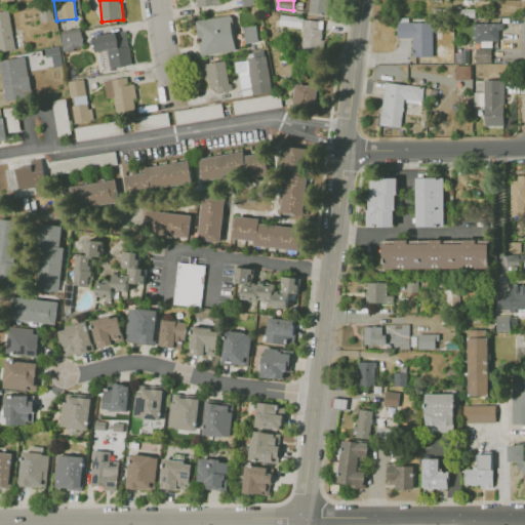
[(311,0),(310,12),(329,14),(330,0),(311,0)]
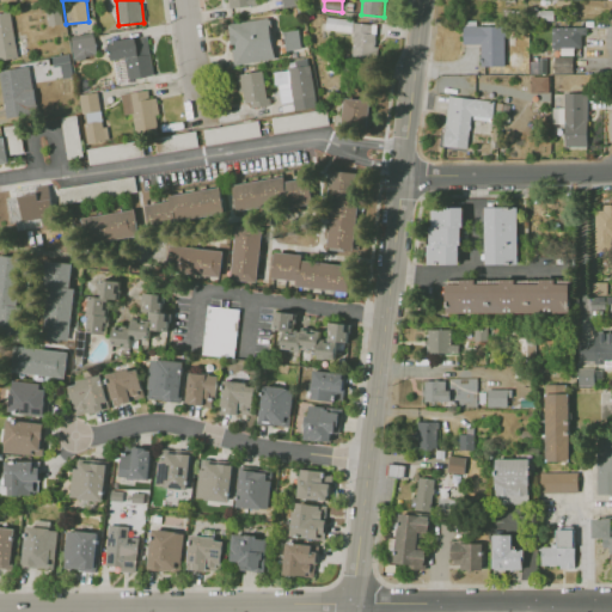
[(0,13),(0,60),(19,59),(11,12),(0,13)]
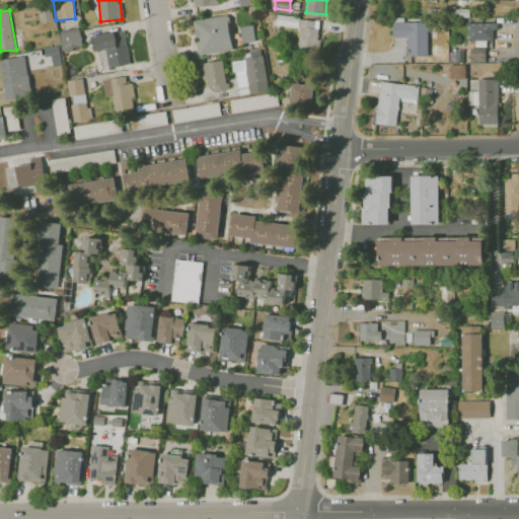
[(193,21),(227,15),(233,50),(199,56),(193,21)]
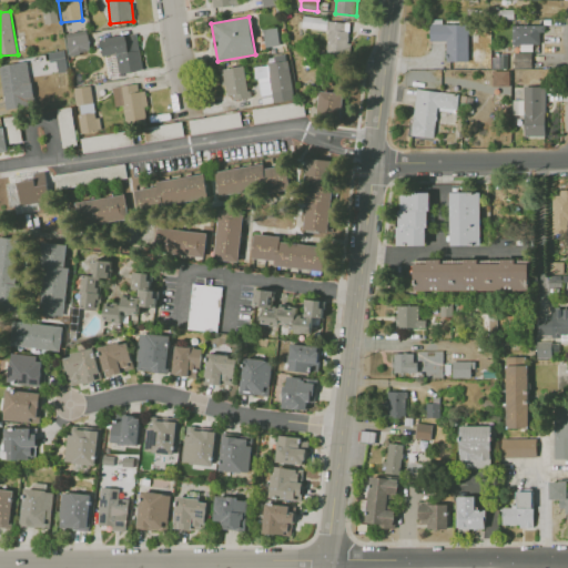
[(304,17),(351,20),(348,43),(352,43),(350,59),(326,56),(330,30),(304,28),(304,17)]
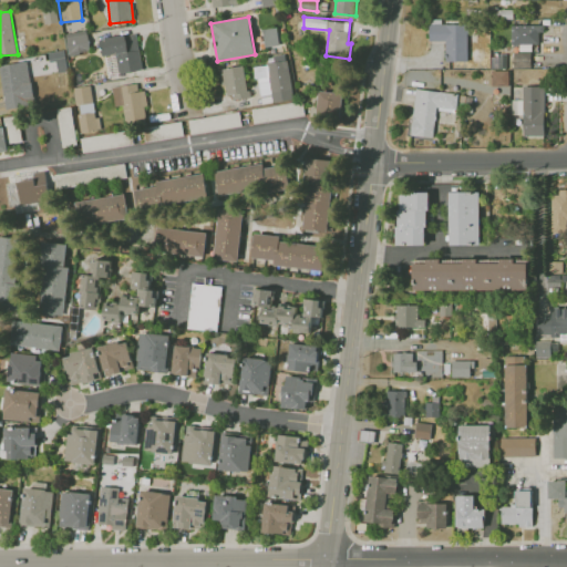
[(467,61),(467,24),(429,23),(429,41),(445,41),(445,61),(467,61)]
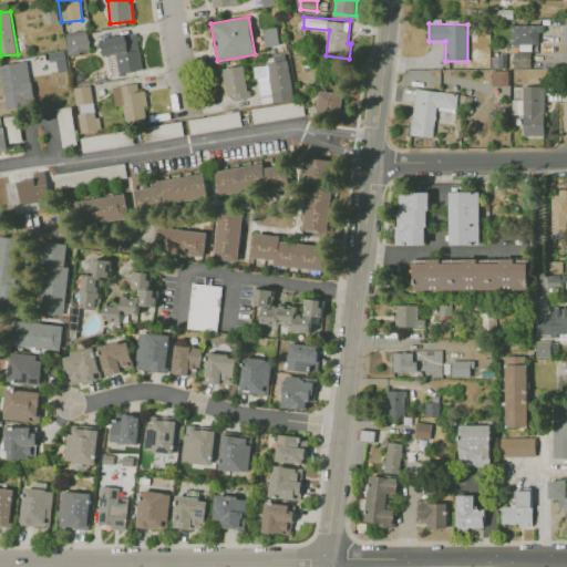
[(544,26),(512,24),(511,43),(538,44),(539,32),(543,33),(544,26)]
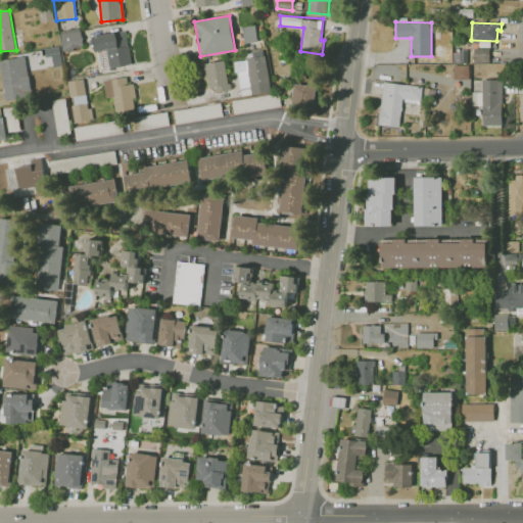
[(92,38),(126,31),(133,64),(109,69),(106,50),(95,52),(92,38)]
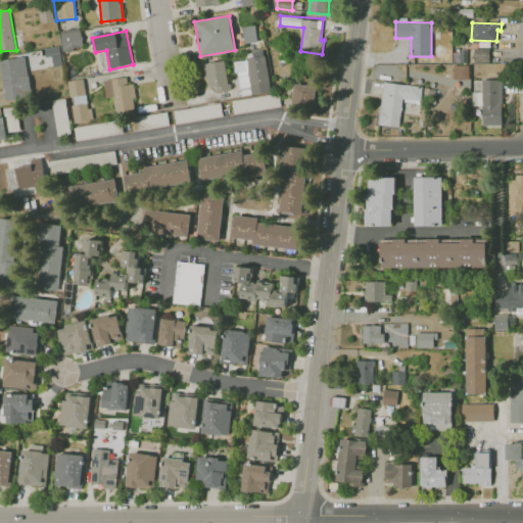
[(61,35),(81,32),(83,46),(63,49),(61,35)]
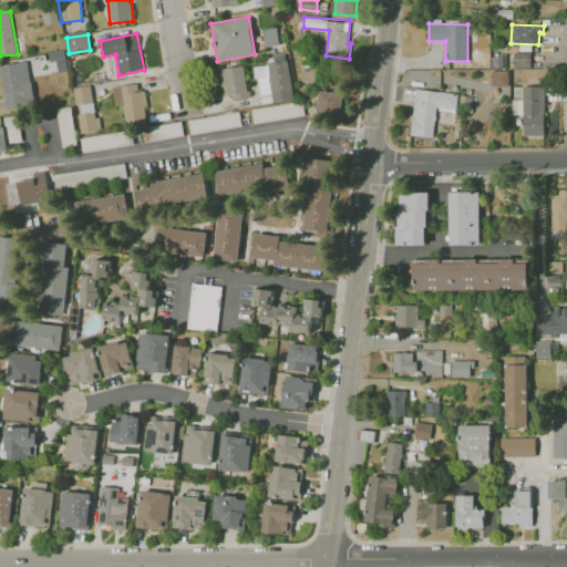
[(50,52),(51,61),(58,61),(60,73),(70,71),(65,50),(50,52)]
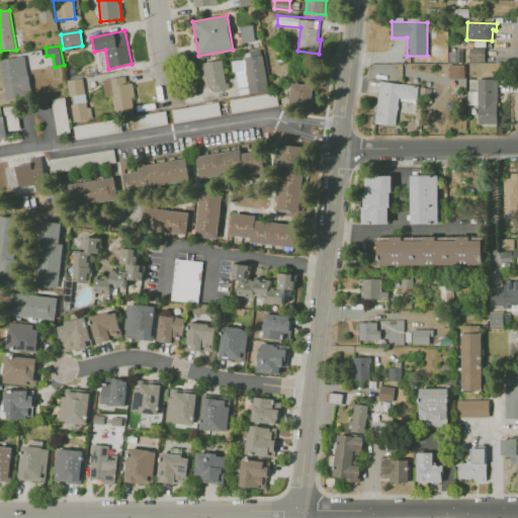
[(469,62),(485,62),(485,48),(469,48),(469,62)]
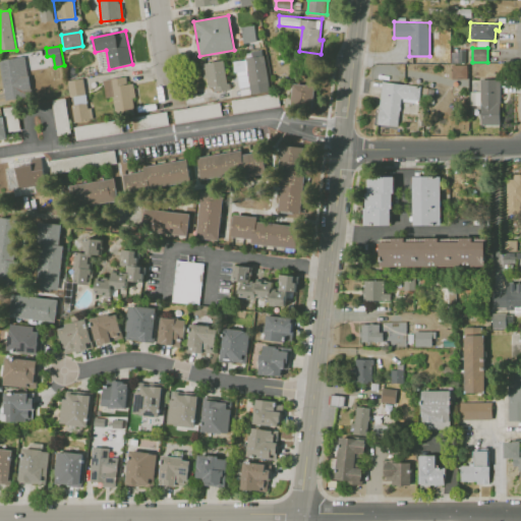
[(106,50),(97,52),(101,70),(109,69),(106,50)]
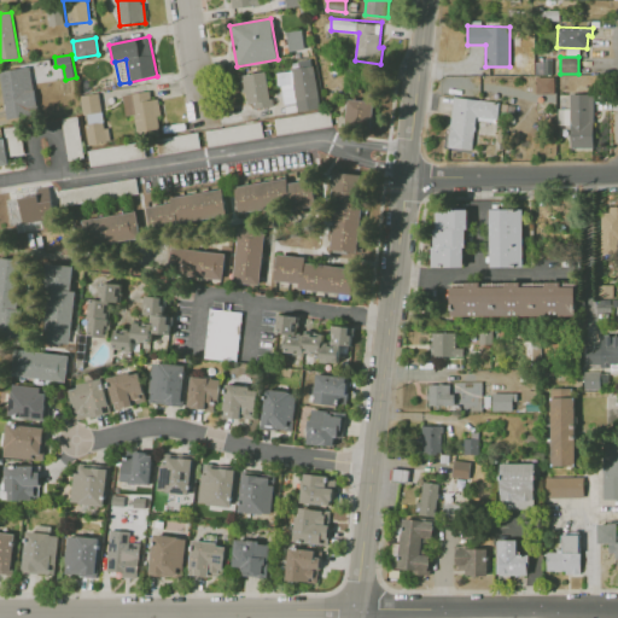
[(0,73),(29,66),(38,117),(6,123),(0,73)]
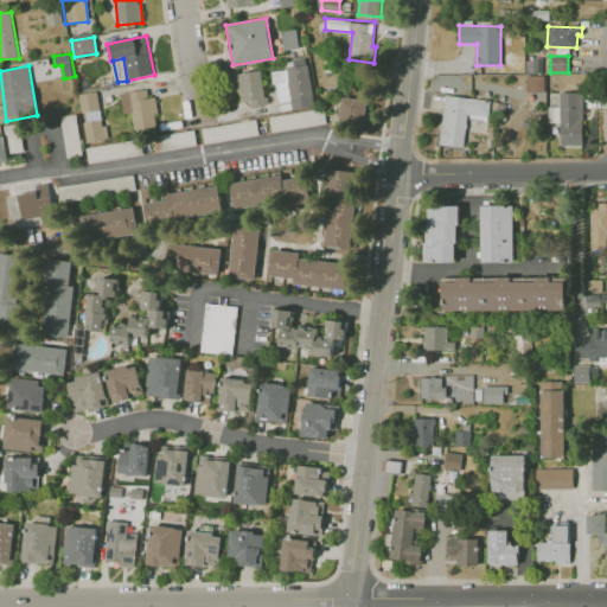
[(285,69),(308,65),(315,108),(292,112),(285,69)]
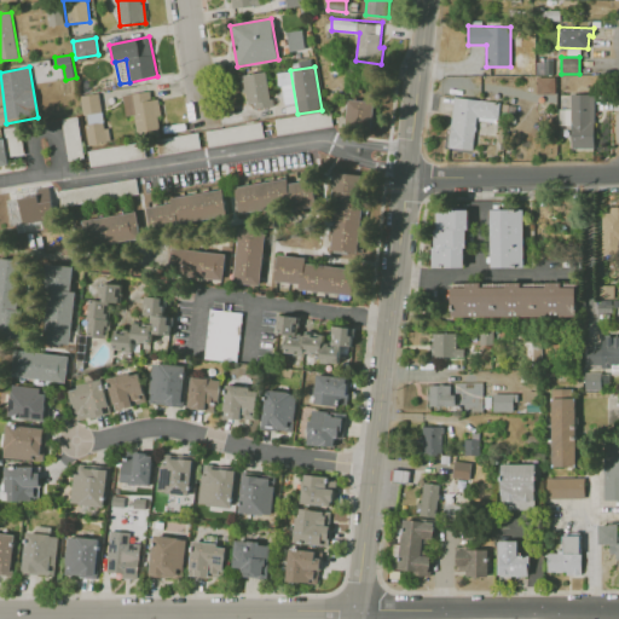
[(238,76),(265,71),(271,106),(253,109),(253,102),(247,103),(244,93),(241,93),(238,76)]
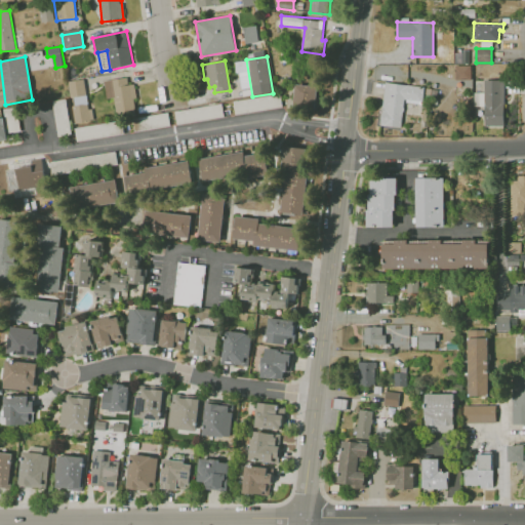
[(471,78),(470,65),(454,66),(455,79),(471,78)]
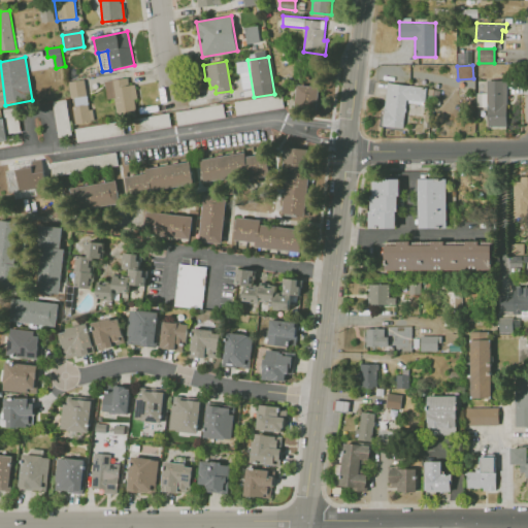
[(104,81),(127,78),(128,86),(134,85),(138,117),(118,119),(116,99),(107,100),(104,81)]
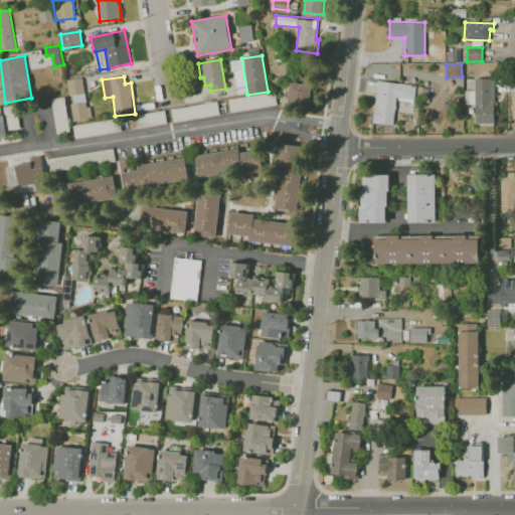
[(67,80),(82,78),(84,96),(69,97),(67,80)]
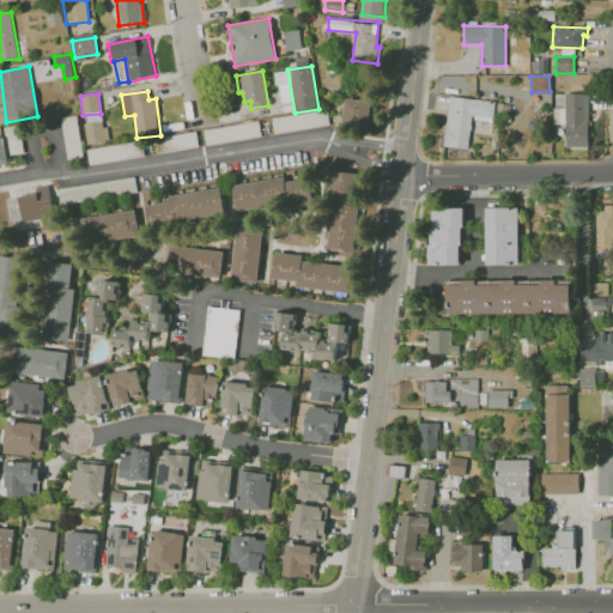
[(588,147),(589,93),(565,93),(564,147),(588,147)]
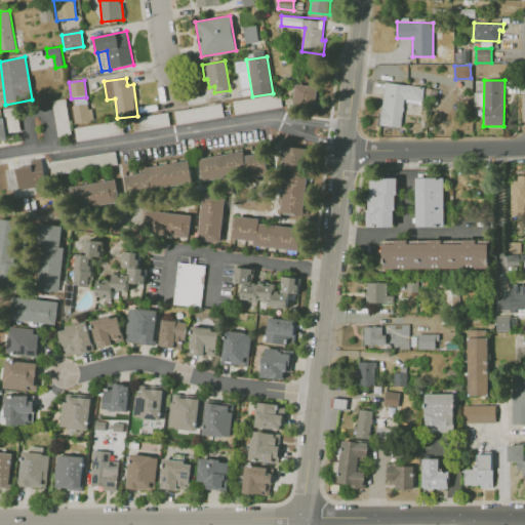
[(379,125),(401,127),(404,98),(421,101),(423,86),(385,82),(379,125)]
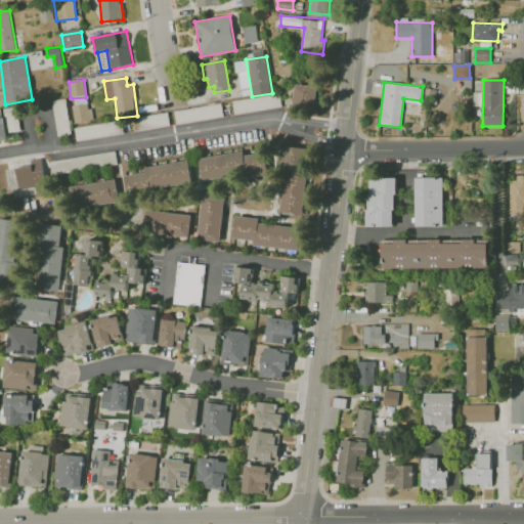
[(296,84),(318,87),(315,110),(293,107),(296,84)]
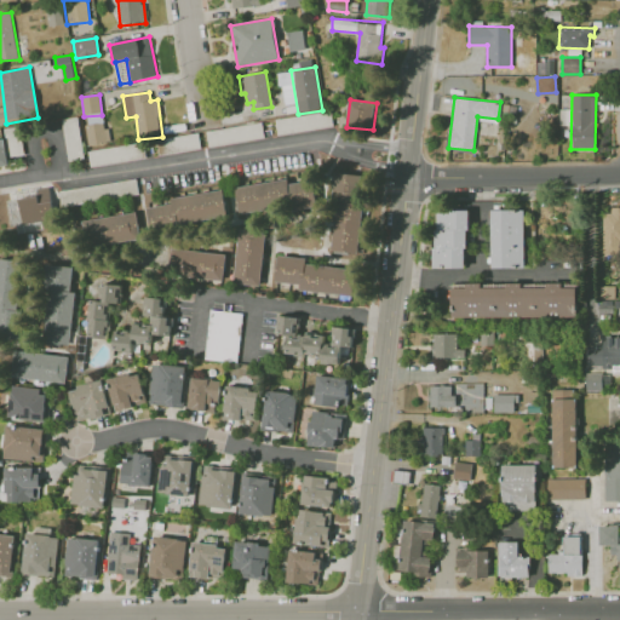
[(277,136),(333,125),(329,109),(275,120),(277,136)]
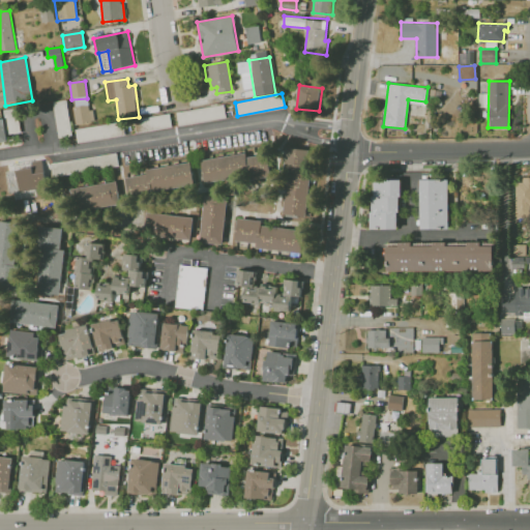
[(59,138),(72,136),(66,99),(52,101),(59,138)]
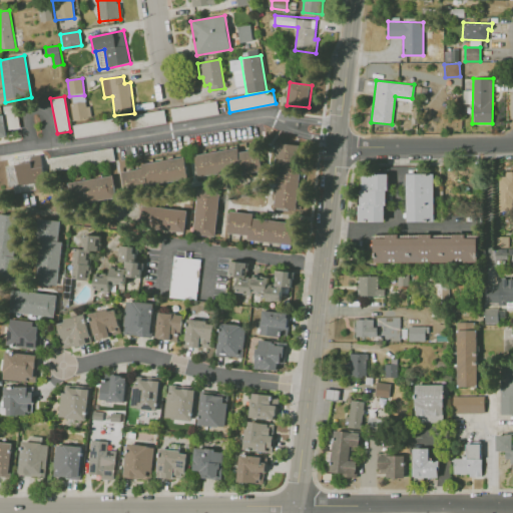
[(71,104),(86,102),(89,119),(74,122),(71,104)]
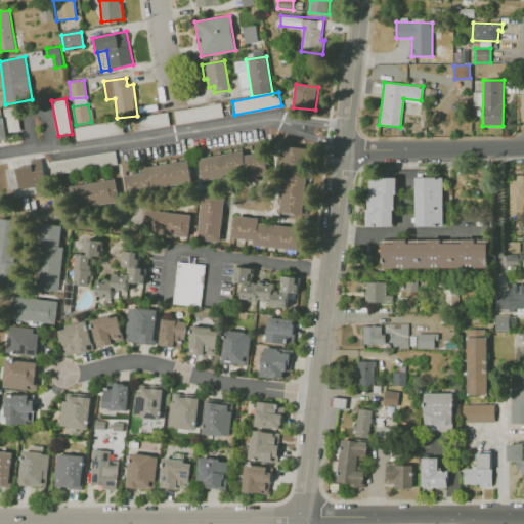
[(0,117),(5,117),(8,139),(0,140),(0,117)]
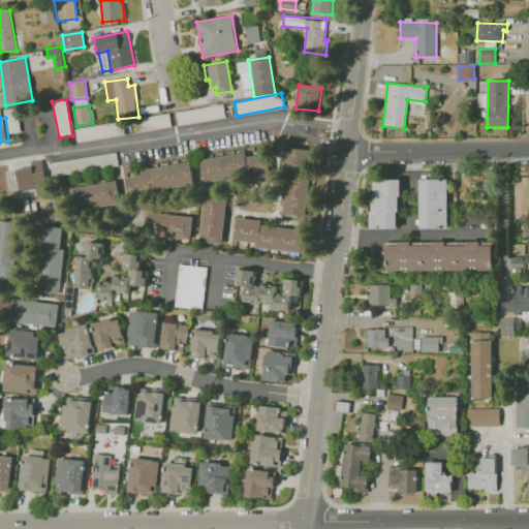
[(74,128),(78,143),(125,134),(122,121),(74,128)]
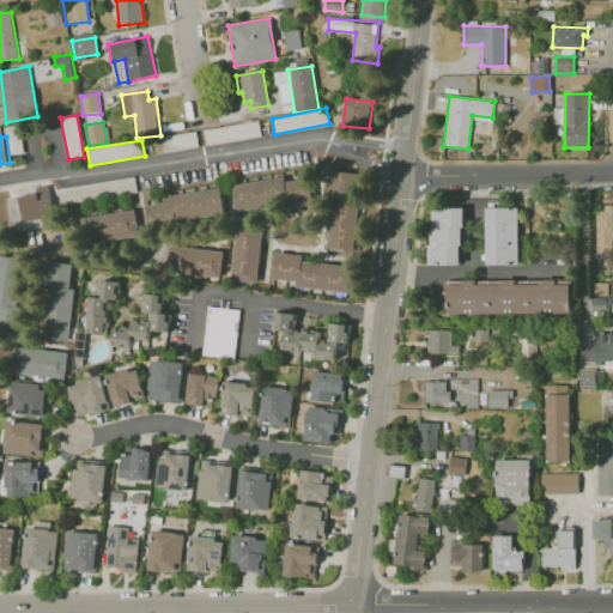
[(332,170),(362,174),(357,252),(326,248),(332,170)]
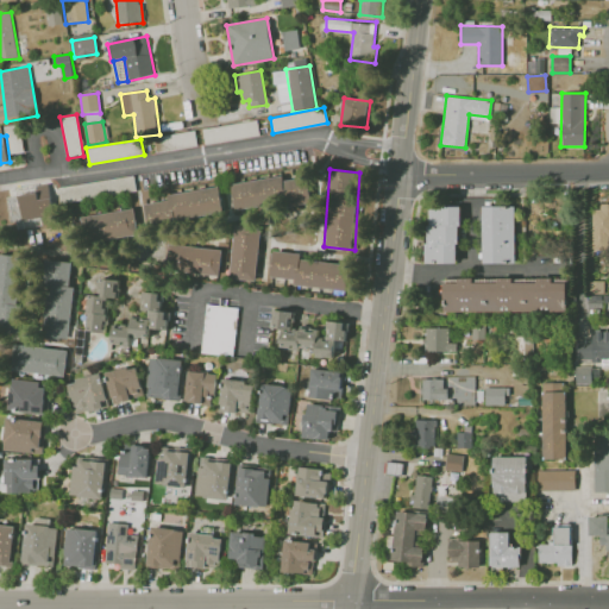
[(308,179),(313,203),(289,207),(288,200),(237,209),(232,184),(284,175),(286,182),(308,179)]
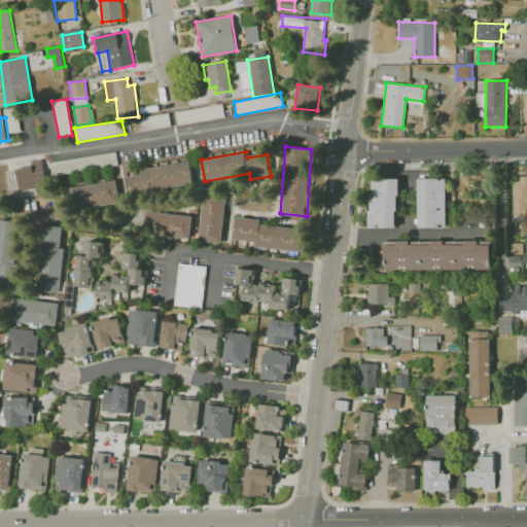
[(51,160),(53,174),(117,167),(116,153),(51,160)]
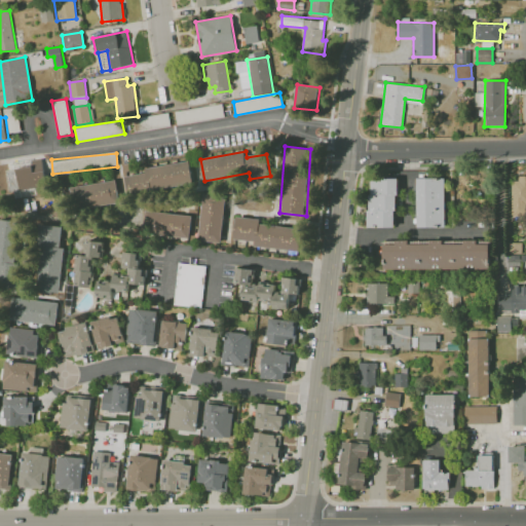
[(191,159),(194,183),(129,195),(126,177),(146,173),(146,168),(191,159)]
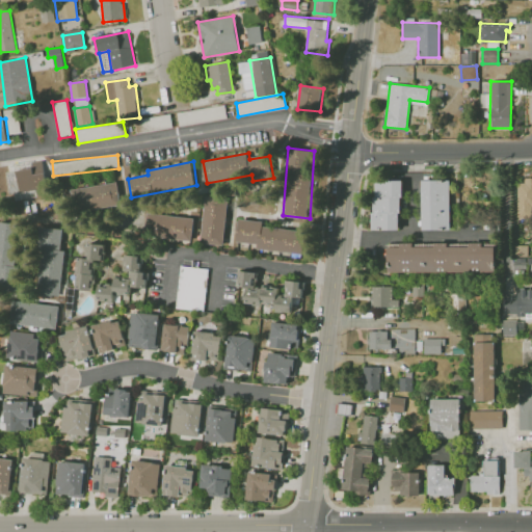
[(33,168),(34,175),(45,173),(49,195),(38,196),(37,188),(9,193),(7,171),(33,168)]
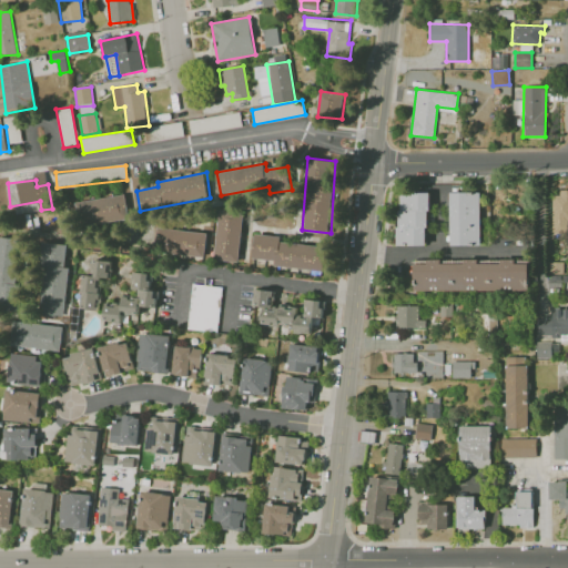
[(567,191),(551,192),(553,233),(567,233),(567,221),(567,220),(567,191)]
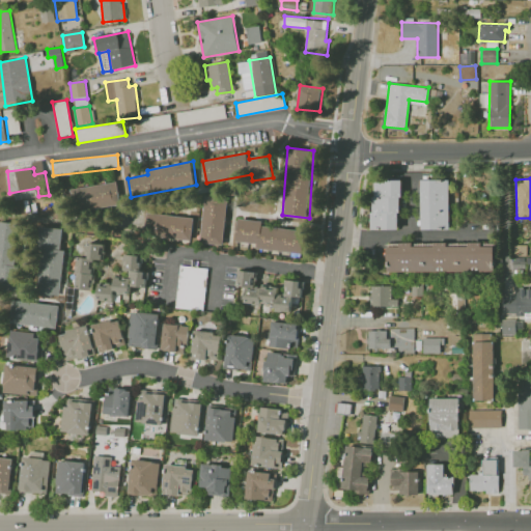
[(399,179),(371,179),(372,229),(399,229),(399,179)]
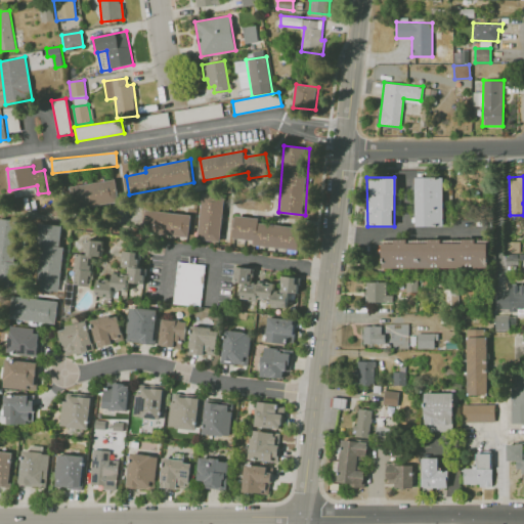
[(442,177),(416,177),(416,226),(443,226),(442,177)]
